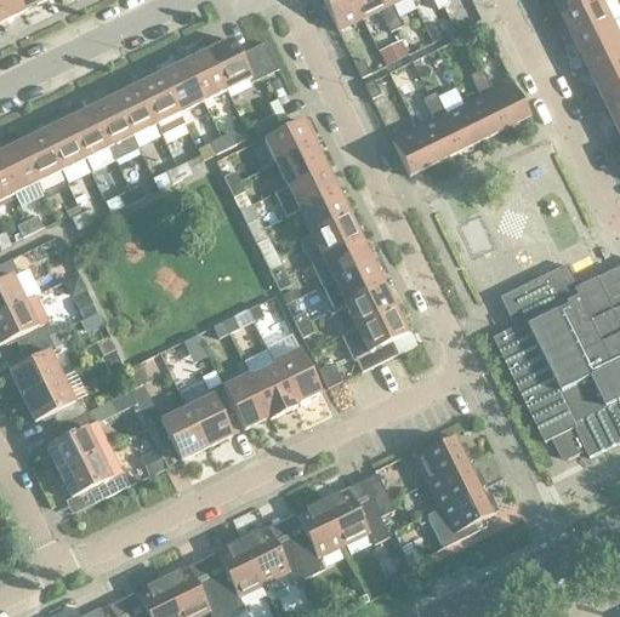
[(24,10),(20,0),(0,0),(0,21),(0,22),(24,10)]
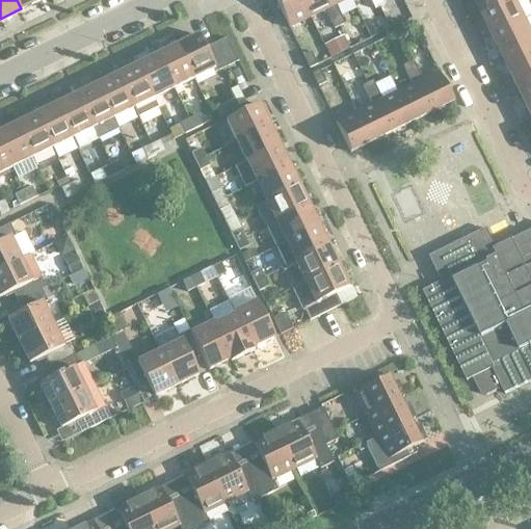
[(17,0),(21,8),(38,0),(17,0)]
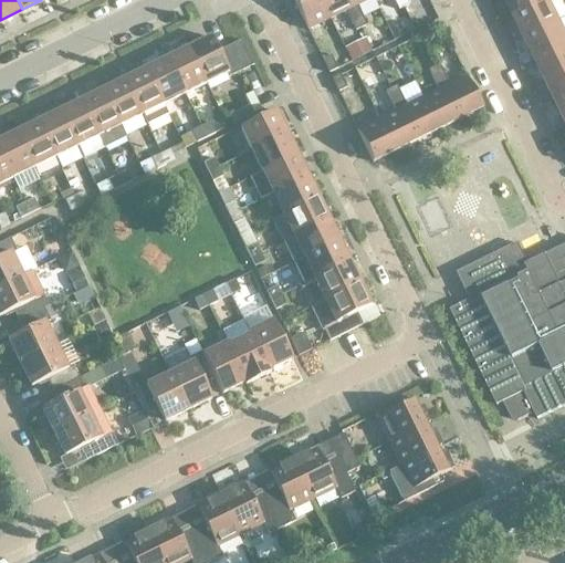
[(330,16),(322,0),(294,0),(307,27),(330,16)]
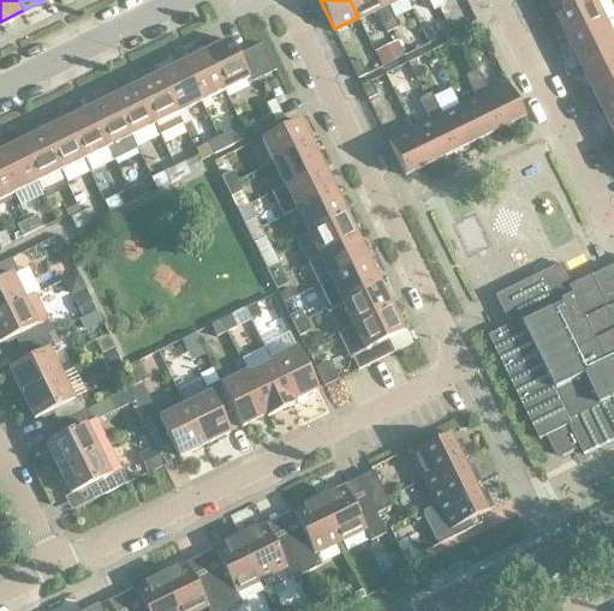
[(382,6),(379,0),(350,0),(358,17),(376,9),(382,6)]
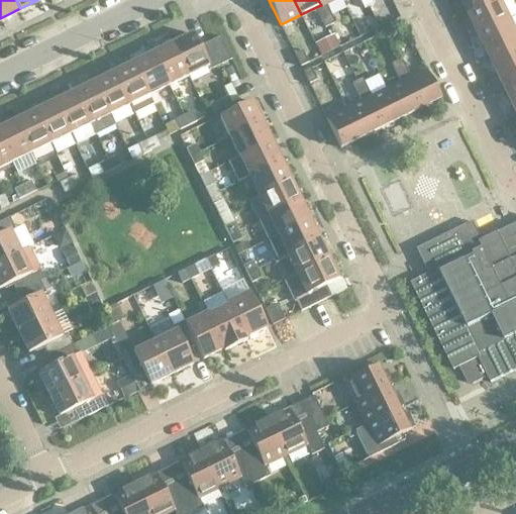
[(318,0),(321,5),(316,7),(320,16),(330,11),(326,2),(330,0),(318,0)]
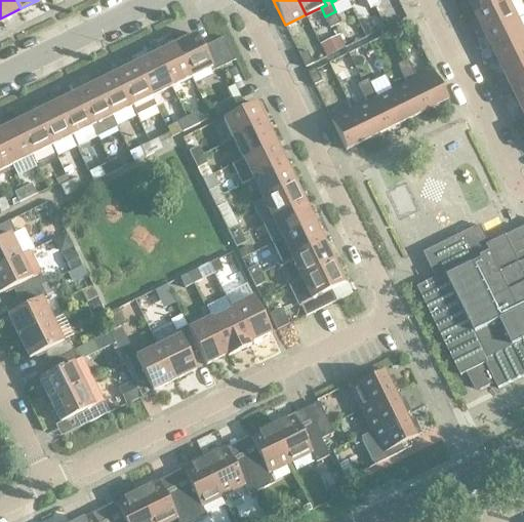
[(470,0),(477,13),(504,0),(470,0)]
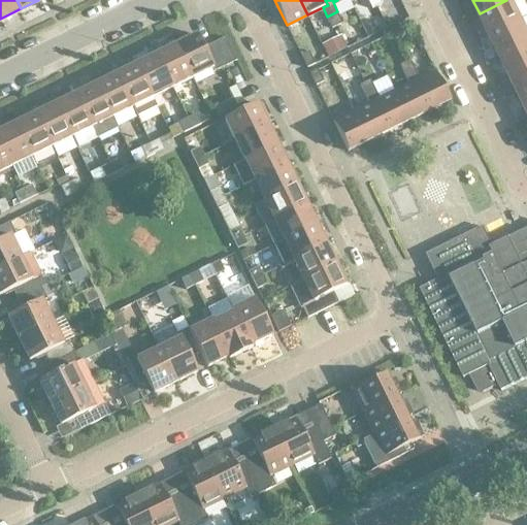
[(522,18),(514,0),(506,0),(480,13),(489,34),(522,18)]
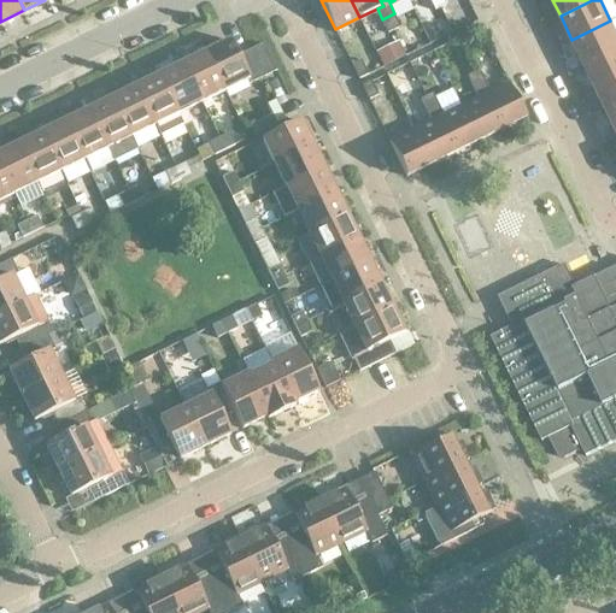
[(399,24),(394,13),(382,19),(387,30),(399,24)]
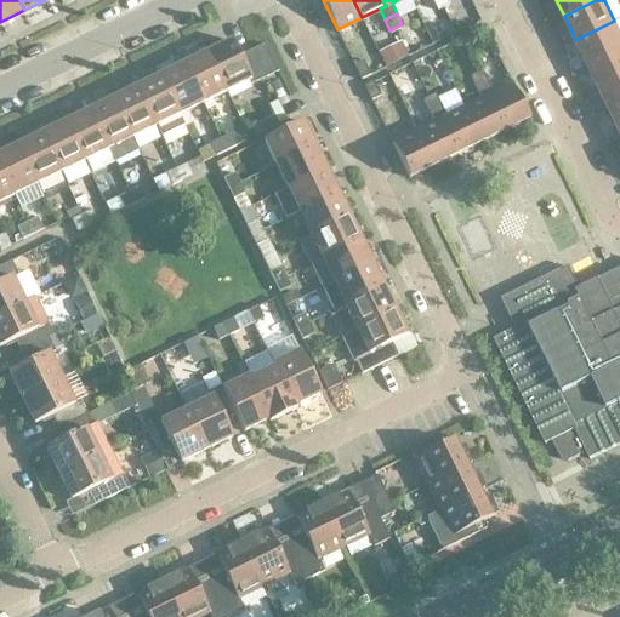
[(619,32),(614,21),(575,40),(587,63),(619,47),(619,32)]
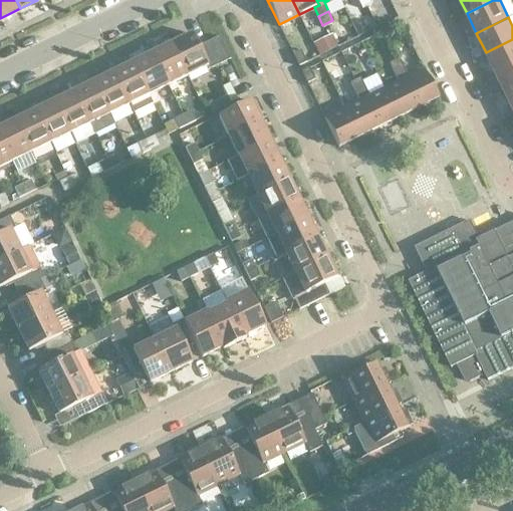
[(362,21),(354,25),(358,34),(367,30),(362,21)]
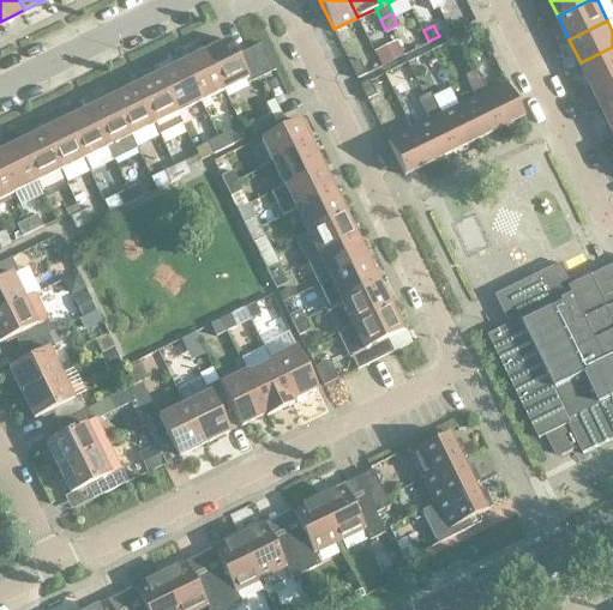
[(229,37),(204,49),(223,88),(246,76),(248,80),(262,74),(248,47),(236,53),(229,37)]
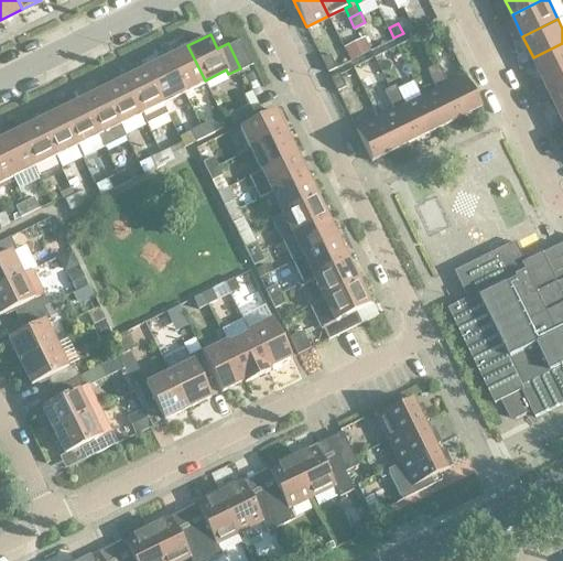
[(364,35),(344,45),(350,58),(370,49),(364,35)]
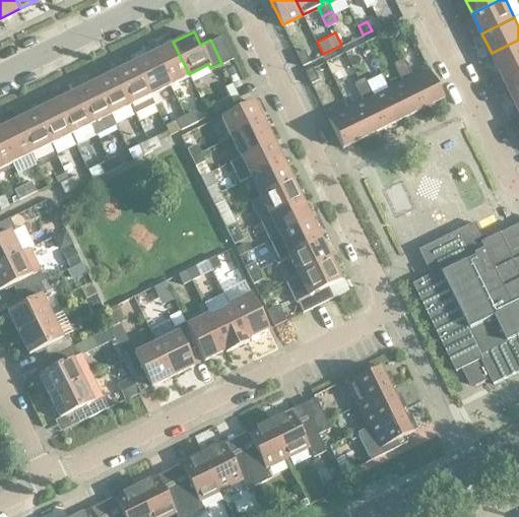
[(221,35),(211,39),(210,40),(221,63),(233,57),(221,35)]
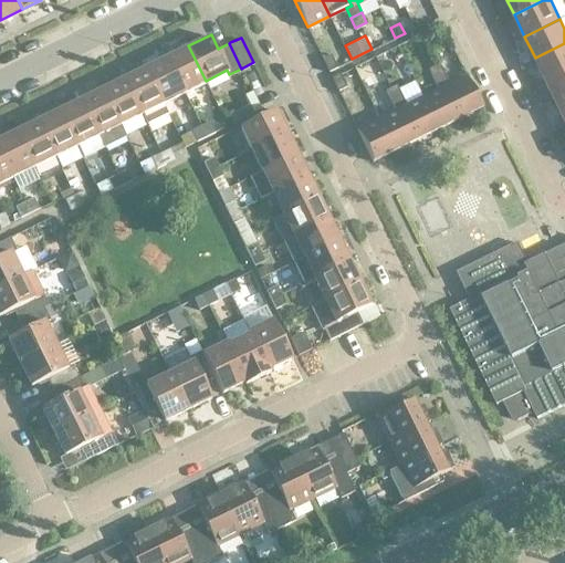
[(564,43),(535,58),(545,79),(564,69),(564,43)]
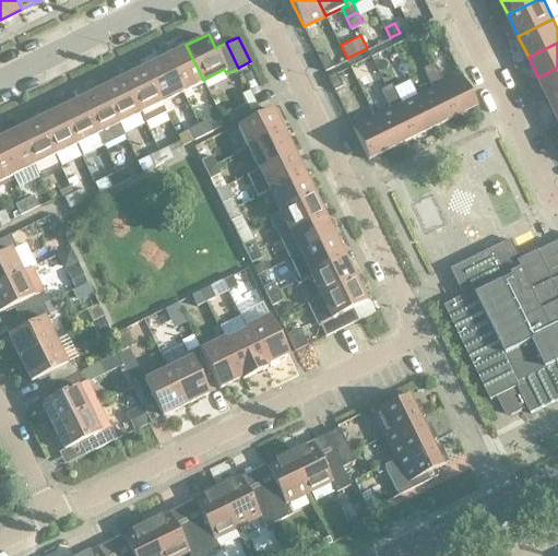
[(203,80),(186,45),(165,55),(182,90),(203,80)]
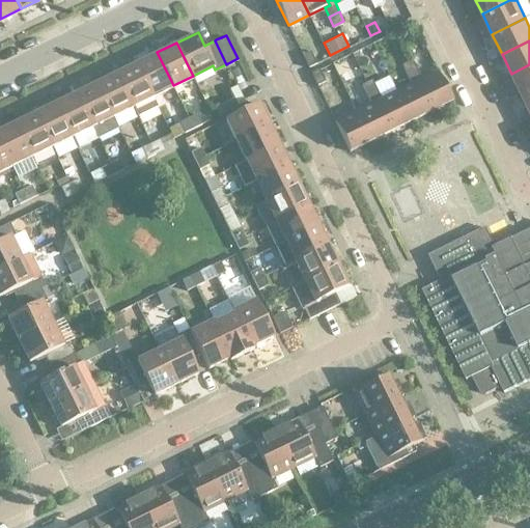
[(310,50),(302,53),(308,65),(316,61),(310,50)]
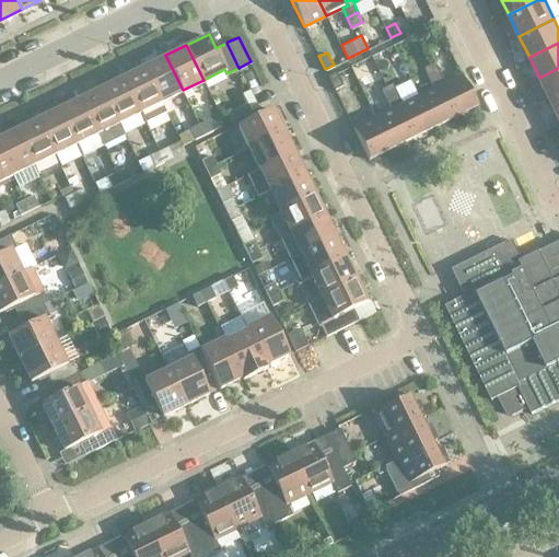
[(183,90),(165,55),(144,66),(161,101),(183,90)]
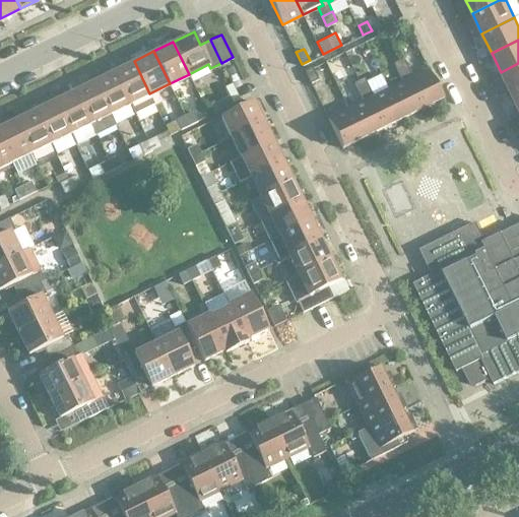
[(393,62),(398,71),(408,66),(403,57),(393,62)]
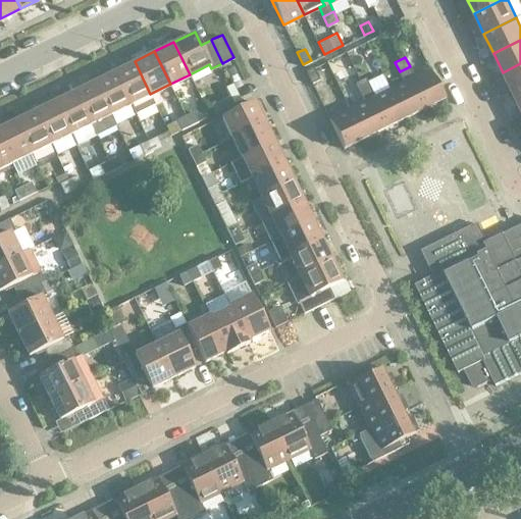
[(155,103),(150,94),(135,61),(114,70),(131,103),(135,112),(155,103)]
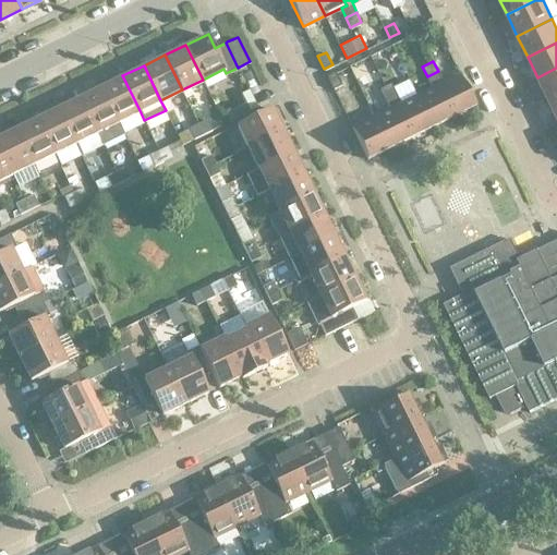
[(556,68),(537,77),(548,99),(556,95),(556,68)]
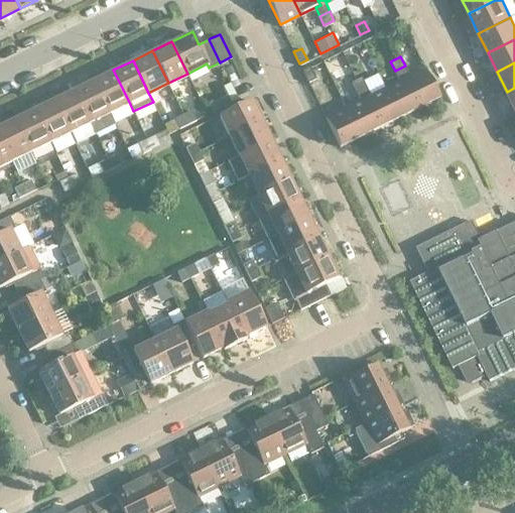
[(315,78),(309,66),(302,70),(308,81),(315,78)]
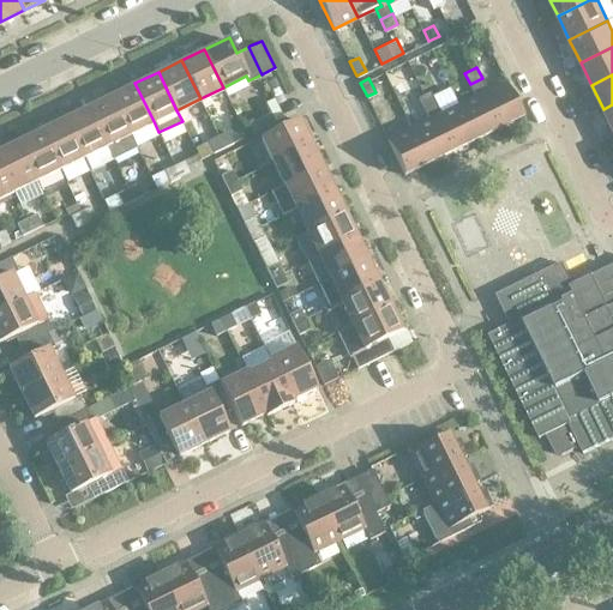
[(487,89),(482,78),(470,84),(475,95),(458,103),(475,138),(498,127),(481,91),(487,89)]
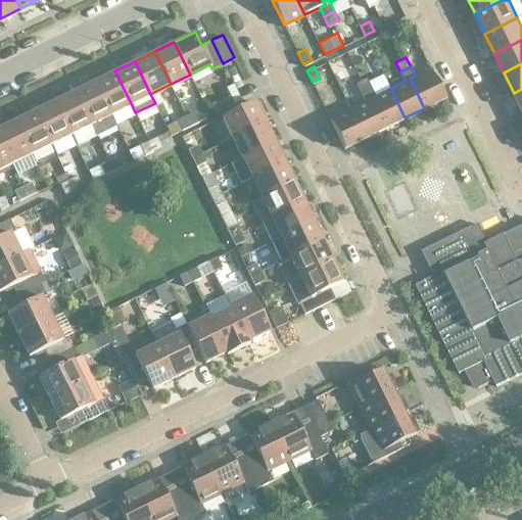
[(445,98),(430,68),(415,76),(410,78),(424,108),(445,98)]
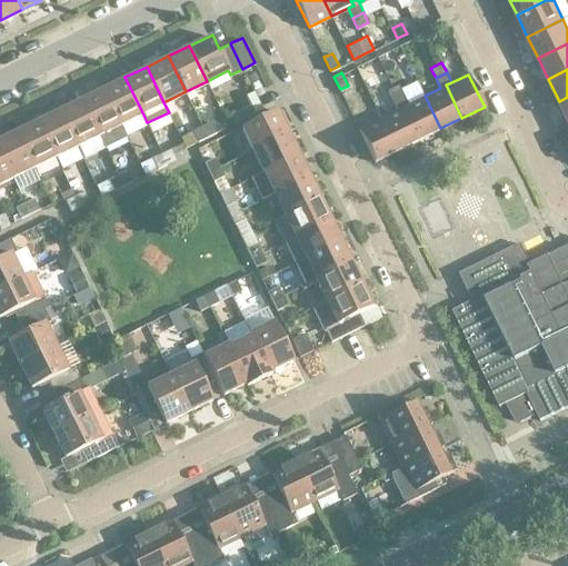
[(142,112),(125,77),(103,88),(120,123),(142,112)]
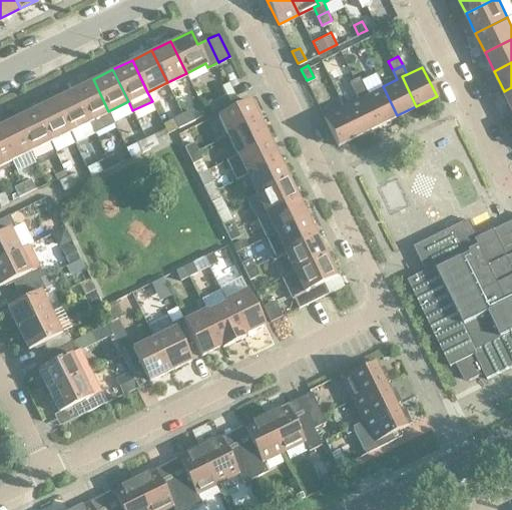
[(349,80),(354,89),(364,84),(359,75),(349,80)]
